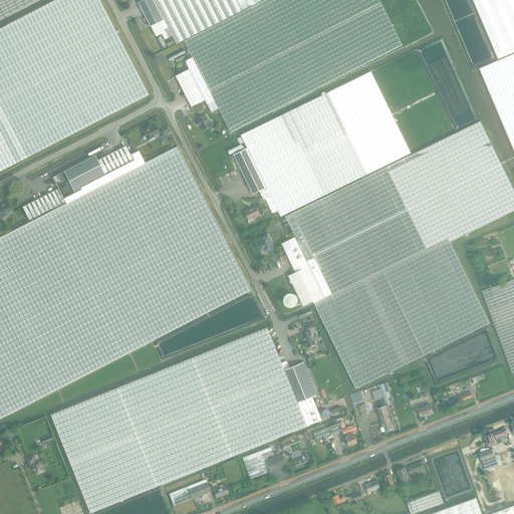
[(0,28),(0,171),(149,95),(99,0),(54,0),(4,26),(0,28)]
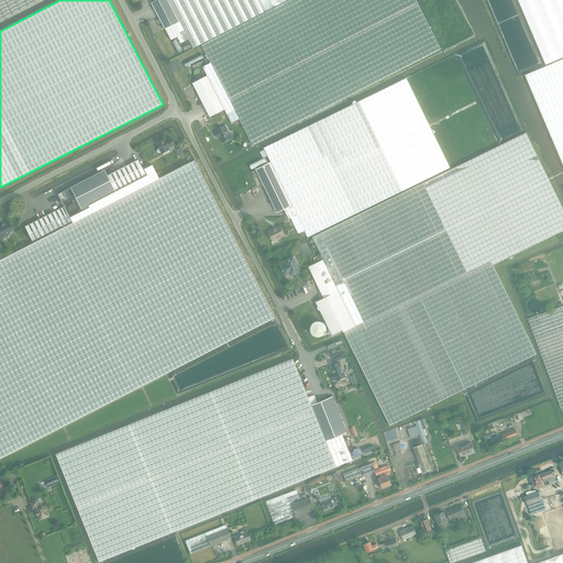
[(0,0),(0,21),(41,0),(0,0)]
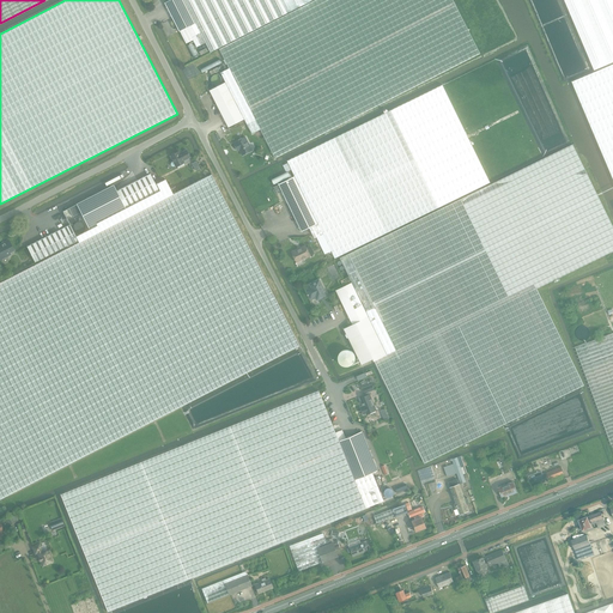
[(180,32),(181,31),(187,44),(194,41),(198,48),(206,43),(211,53),(314,0),(171,0),(165,4),(180,32)]
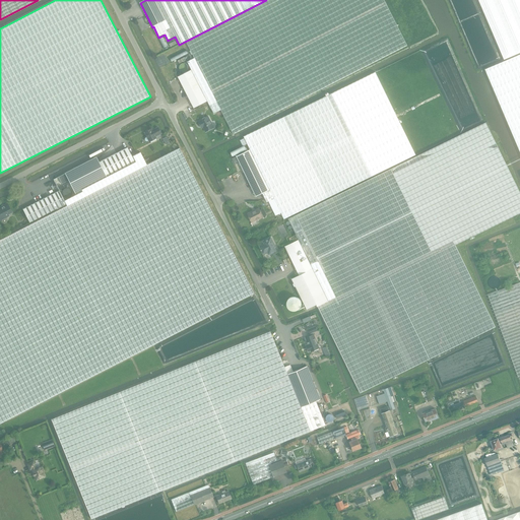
[(207,102),(214,114),(221,110),(234,134),(407,46),(384,0),(268,0),(186,42),(195,58),(187,62),(192,70),(178,77),(194,109),(207,102)]
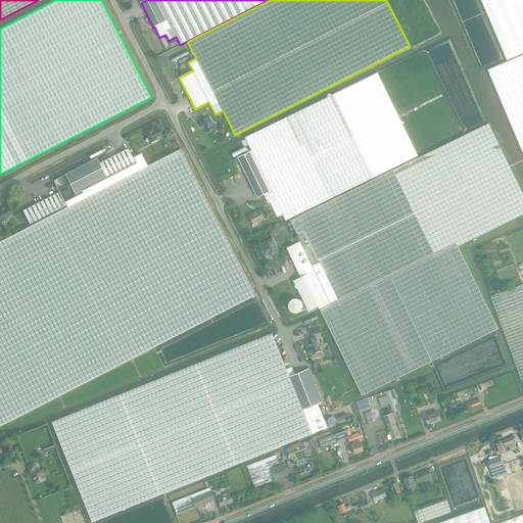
[(522,0),(481,0),(507,60),(522,53),(522,0)]
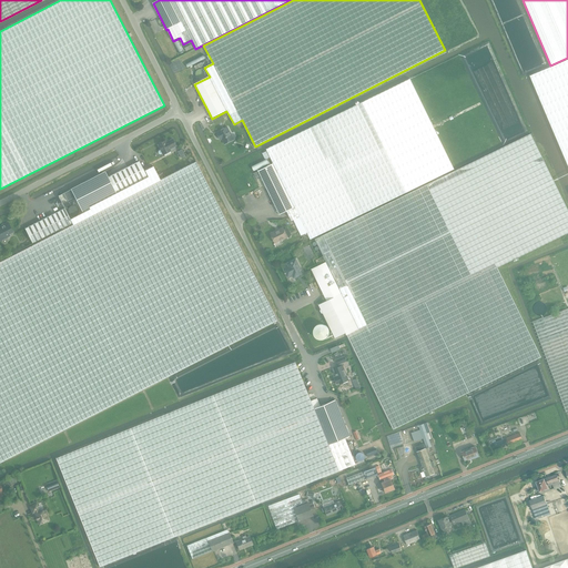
[(567,59),(530,77),(567,165),(567,59)]
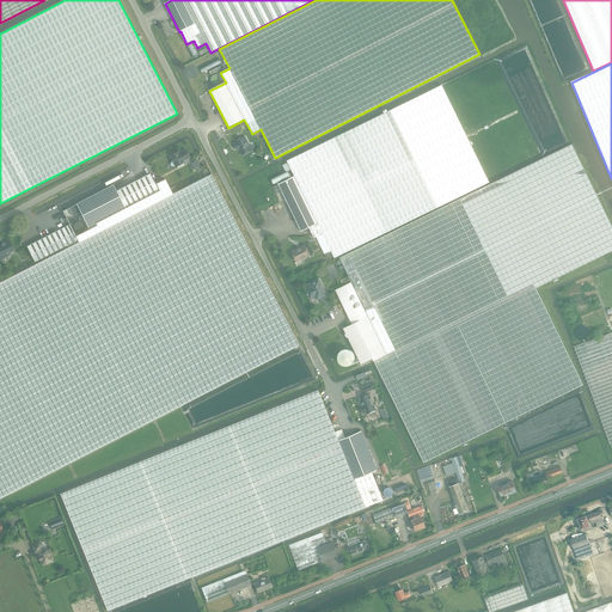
[(294,176),(279,184),(301,232),(310,228),(314,238),(318,237),(319,240),(324,237),(335,258),(490,183),(442,85),(287,161),(288,163),(283,165),(286,172),(292,170),(294,176)]
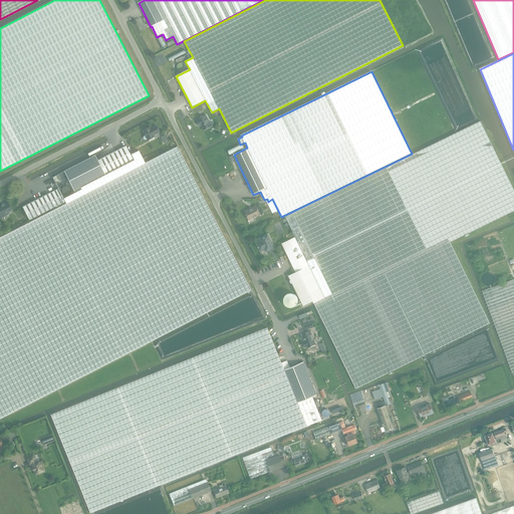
[(200,126),(201,125),(204,131),(212,126),(206,115),(198,119),(197,120),(200,126)]
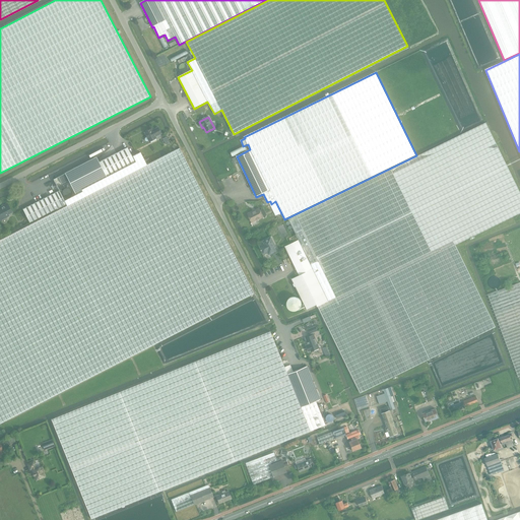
[(288,219),(299,240),(311,264),(318,261),(335,298),(318,307),(361,393),(496,327),(455,245),(519,212),(519,191),(485,123),(288,219)]
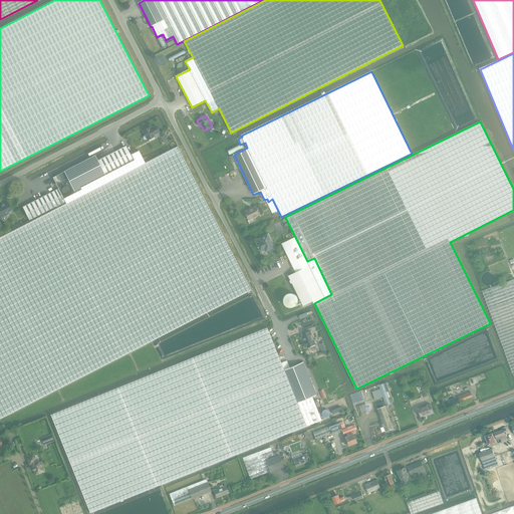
[(144,130),(143,131),(145,136),(144,137),(143,138),(144,140),(146,141),(147,140),(148,141),(155,137),(154,135),(160,133),(156,125),(151,129),(150,127),(147,129),(146,129),(144,130)]
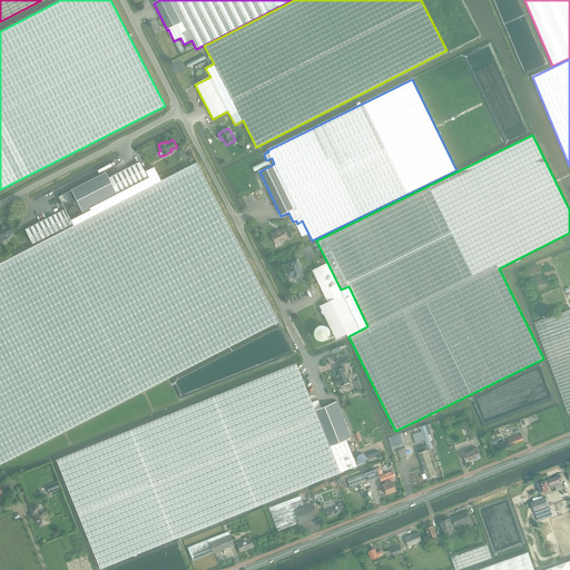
[(64,194),(68,202),(76,198),(84,214),(149,179),(145,172),(139,161),(108,178),(106,172),(71,189),(71,190),(64,194)]
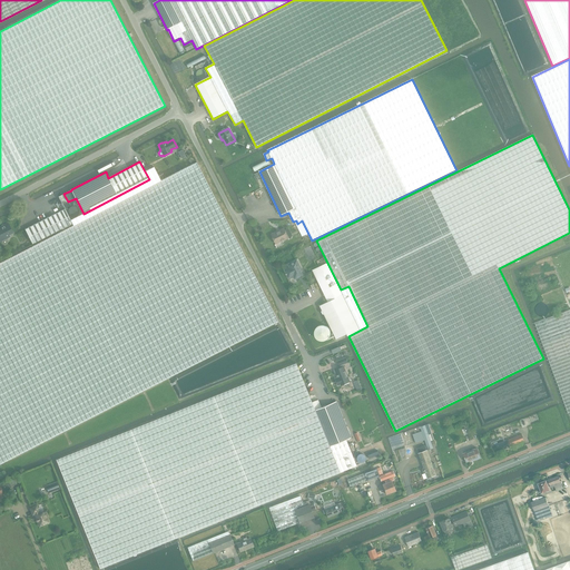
[(151,168),(145,172),(149,179),(84,214),(70,220),(72,224),(74,226),(0,263),(0,464),(175,374),(278,322),(196,163),(160,180),(154,167),(151,168)]
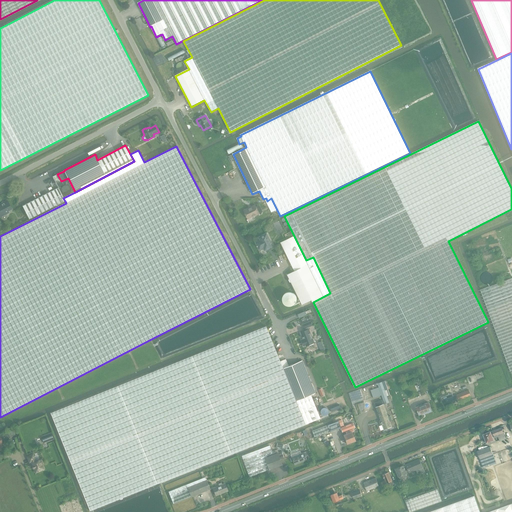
[(29,220),(65,201),(63,198),(62,194),(58,188),(22,206),(29,220)]
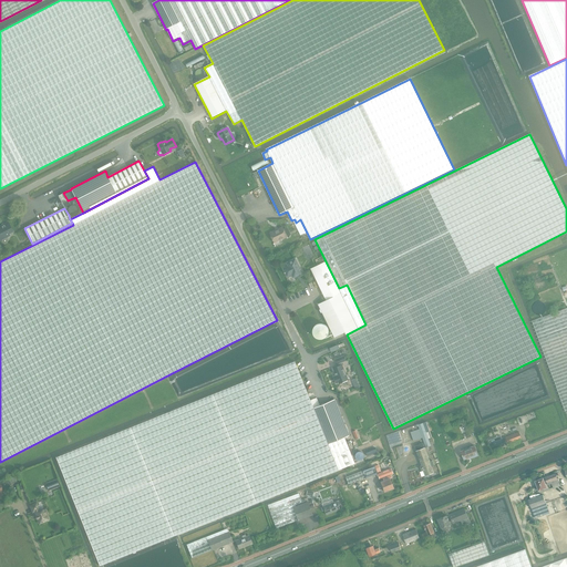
[(13,232),(8,222),(0,225),(0,240),(10,236),(9,234),(13,232)]
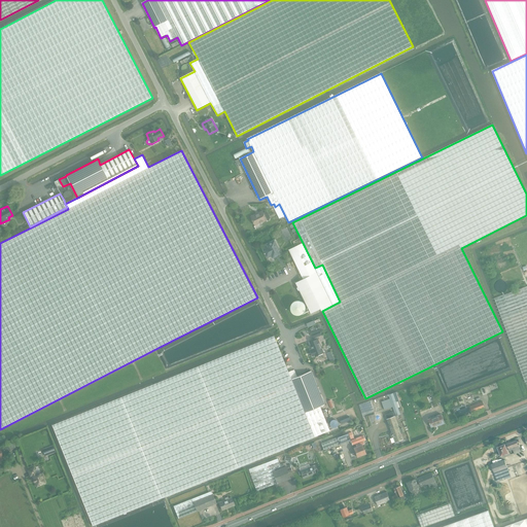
[(259,223),(260,224),(268,220),(262,211),(251,217),(255,225),(259,223)]
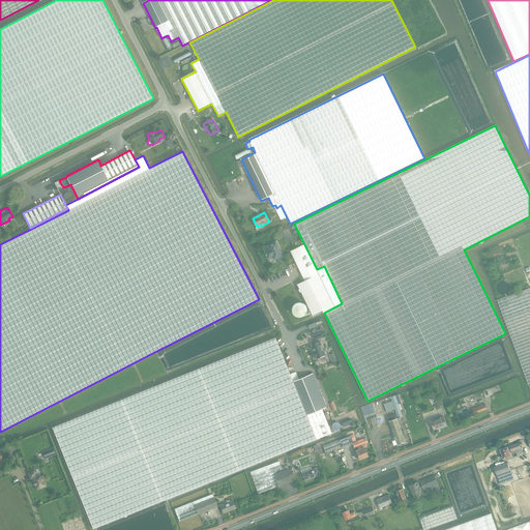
[(269,249),(265,252),(266,255),(266,256),(267,256),(268,259),(273,257),(274,260),(283,256),(276,242),(268,246),(269,249)]
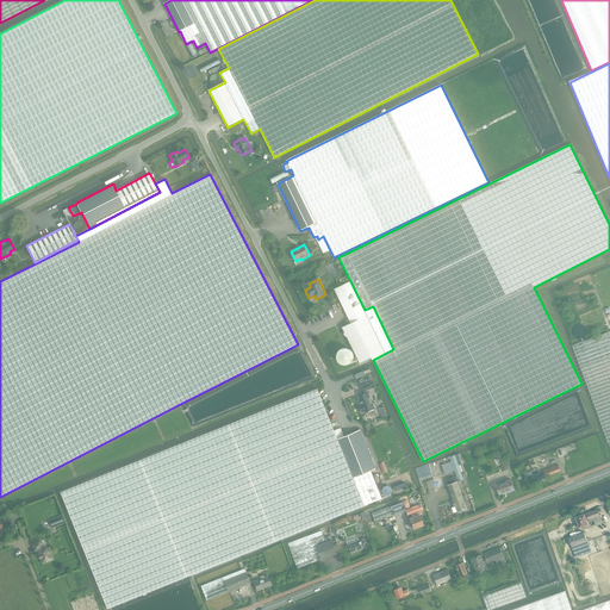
[(365,310),(350,281),(334,290),(350,323),(342,328),(344,332),(344,334),(346,336),(347,337),(360,363),(372,358),(373,360),(393,349),(373,306),(365,310)]
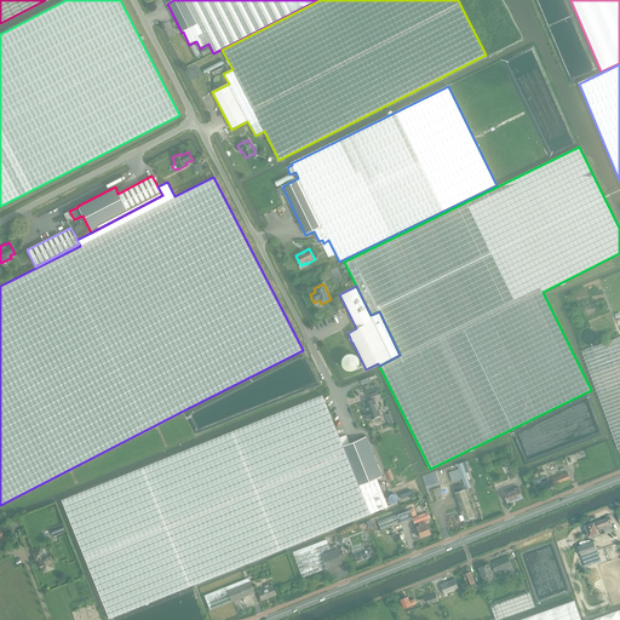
[(619,337),(581,351),(618,449),(619,448),(619,337)]
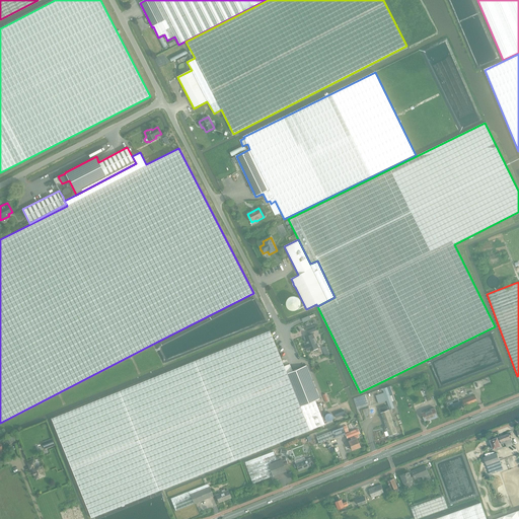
[(311,351),(319,348),(314,335),(313,332),(317,330),(316,326),(308,328),(310,334),(311,336),(306,338),(308,344),(306,345),(309,351),(311,351)]
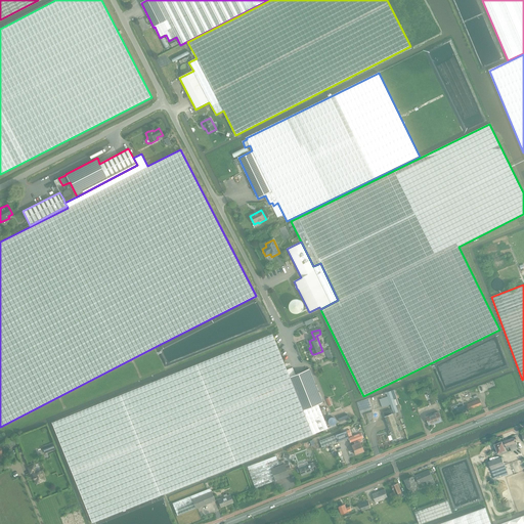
[(290,377),(272,335),(188,367),(51,423),(92,523),(328,428),(318,404),(323,402),(310,368),(290,377)]
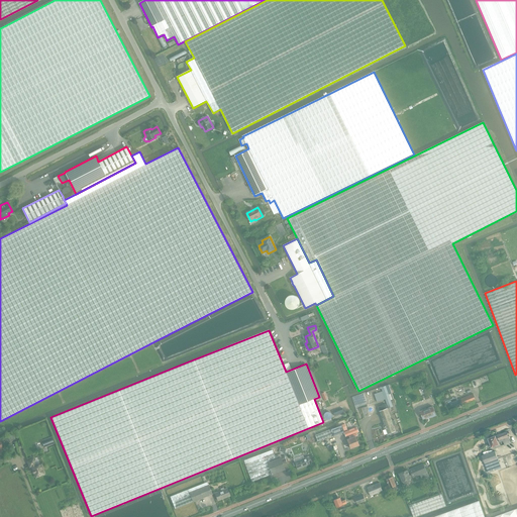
[(389,385),(380,388),(381,389),(382,389),(383,392),(375,394),(377,402),(385,400),(386,402),(389,408),(393,407),(391,401),(394,399),(392,395),(391,390),(389,385)]
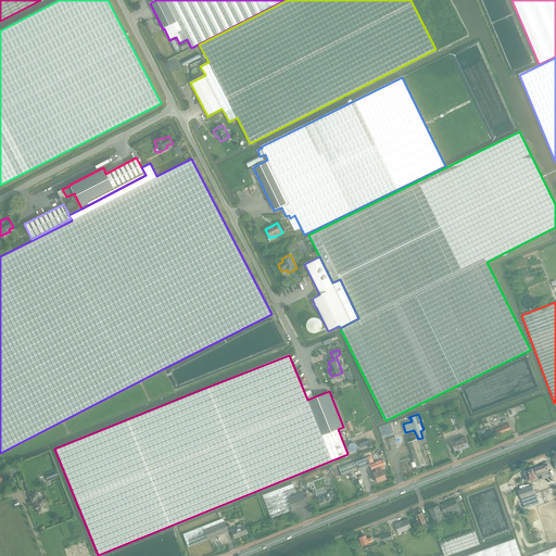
[(502,427),(495,429),(498,436),(512,430),(508,424),(502,427)]
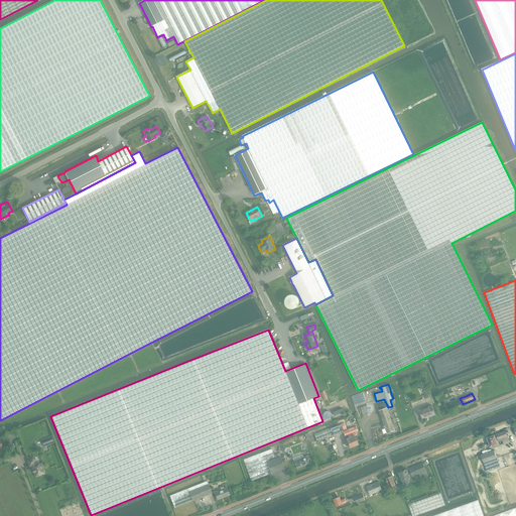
[(457,400),(456,397),(445,401),(446,404),(445,404),(448,410),(461,405),(459,399),(457,400)]
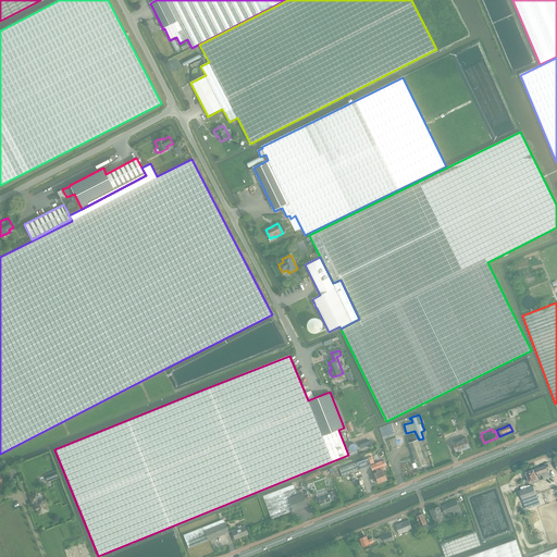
[(424,458),(426,457),(424,453),(422,454),(416,435),(407,438),(415,459),(412,459),(415,463),(417,462),(418,468),(426,465),(424,458)]
